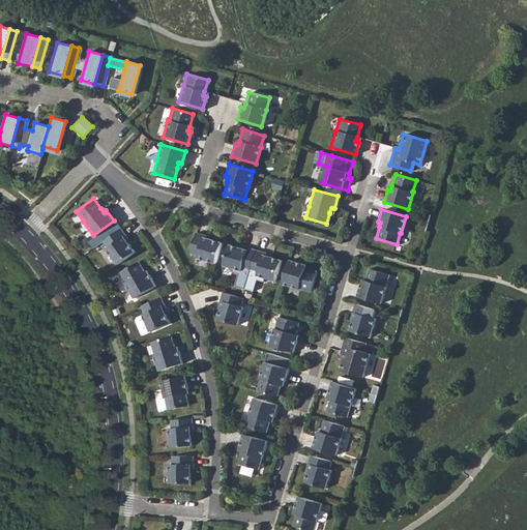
[(119,228),(101,240),(107,247),(105,248),(116,264),(133,252),(127,243),(124,239),(126,237),(119,228)]
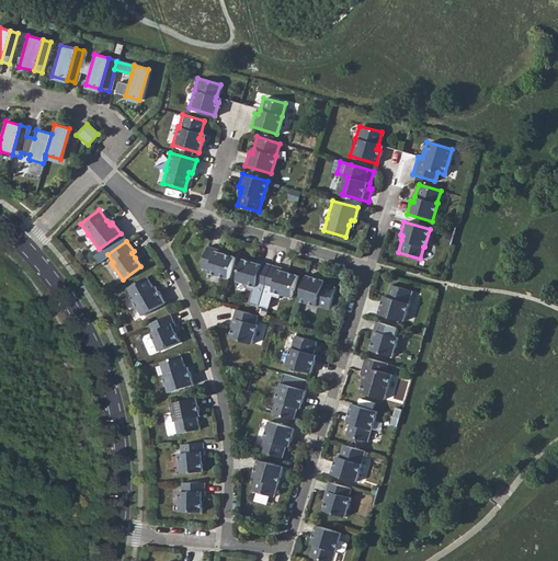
[(218,250),(206,245),(200,267),(208,270),(207,273),(226,278),(232,256),(223,253),(217,252),(218,250)]
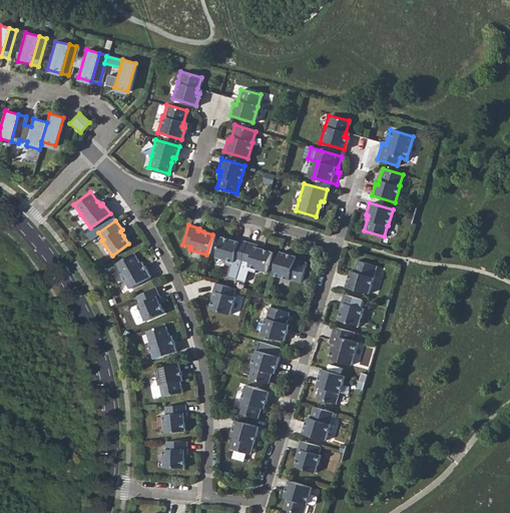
[(388,225),(386,235),(392,236),(394,226),(388,225)]
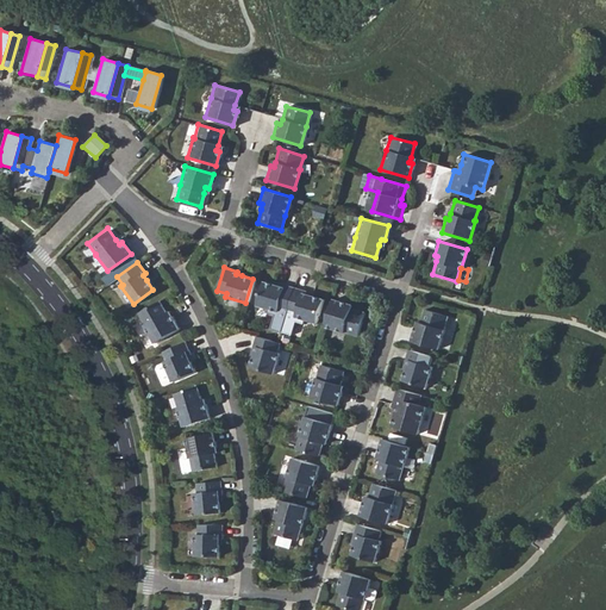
[(285,311),(292,287),(279,284),(277,286),(272,285),(262,281),(255,305),(275,311),(276,309),(285,311)]
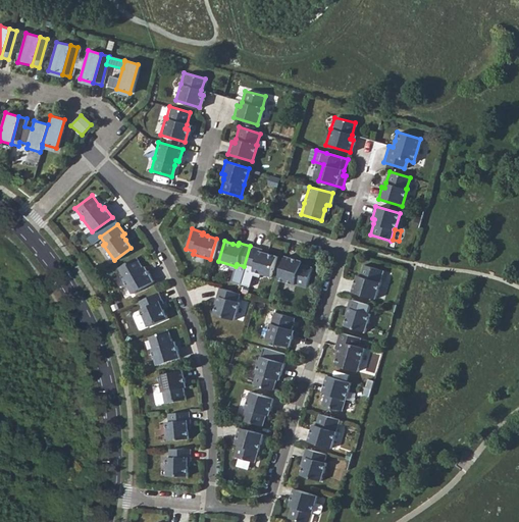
[(262,250),(250,246),(244,266),(252,268),(251,271),(269,276),(275,256),(266,253),(261,252),(262,250)]
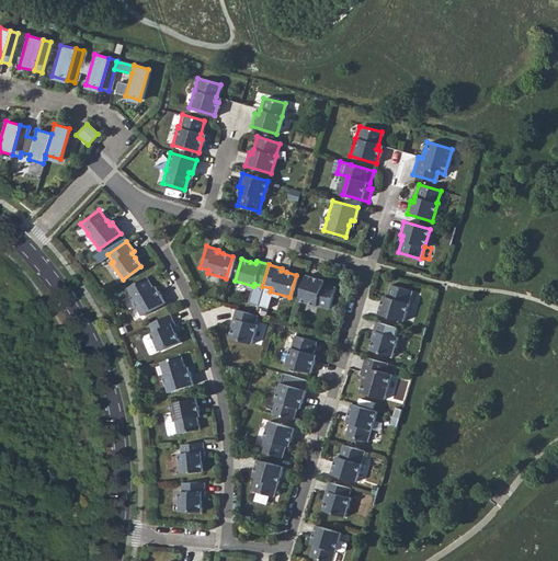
[(328,309),(334,287),(321,284),(317,282),(318,279),(305,275),(297,300),(315,306),(328,309)]
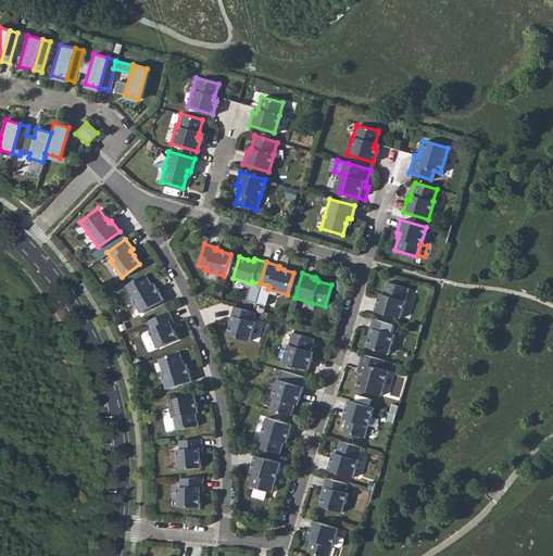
[(129,297),(139,312),(162,299),(155,287),(152,289),(150,285),(143,274),(124,285),(130,295),(129,297)]
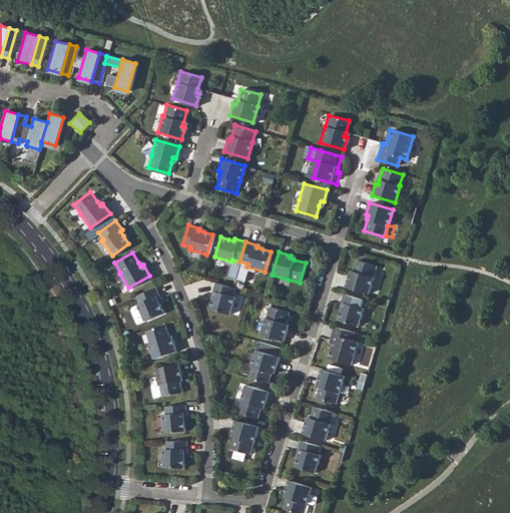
[(375,266),(355,260),(352,271),(351,276),(348,275),(344,287),(368,294),(373,278),(372,277),(375,266)]
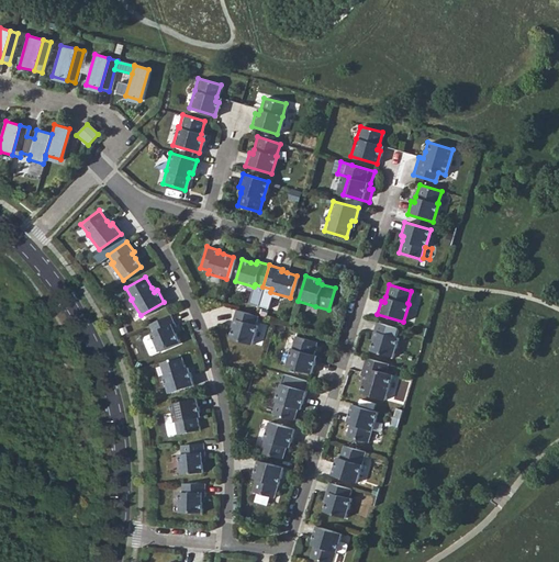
[(255,315),(235,310),(232,322),(234,323),(233,328),(230,338),(252,345),(257,325),(255,324),(257,316),(255,315)]
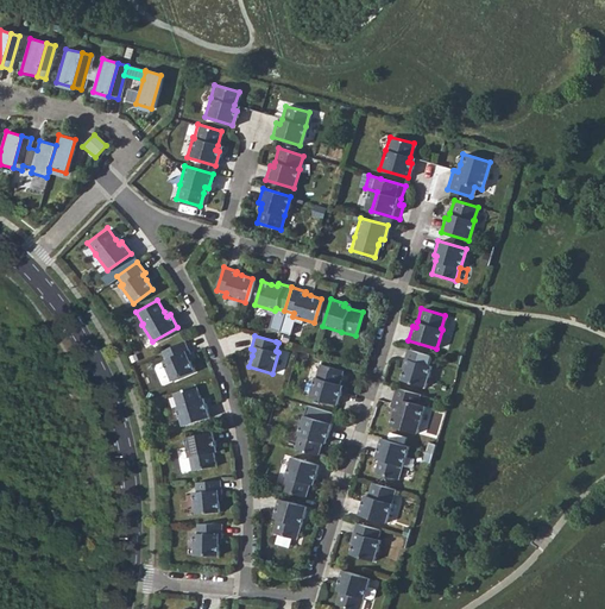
[(188,356),(182,341),(156,353),(163,371),(164,371),(169,384),(193,375),(187,362),(184,357),(188,356)]
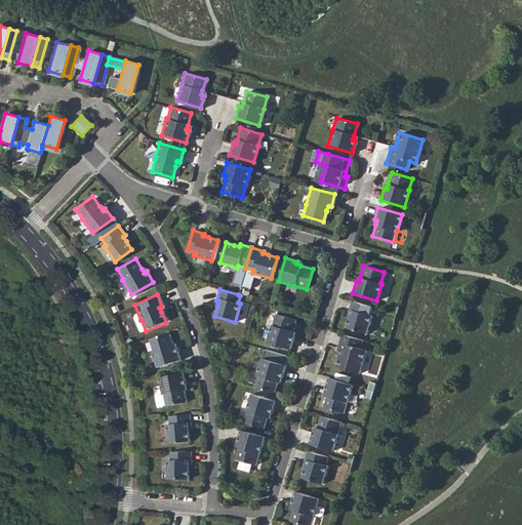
[(370,307),(350,300),(347,312),(349,313),(348,318),(345,327),(365,333),(370,315),(368,315),(370,307)]
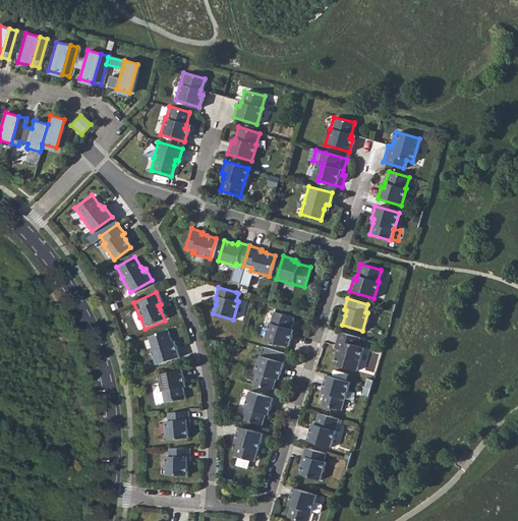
[(268,322),(263,339),(287,346),(290,334),(287,333),(289,329),(292,316),(272,310),(269,323),(268,322)]
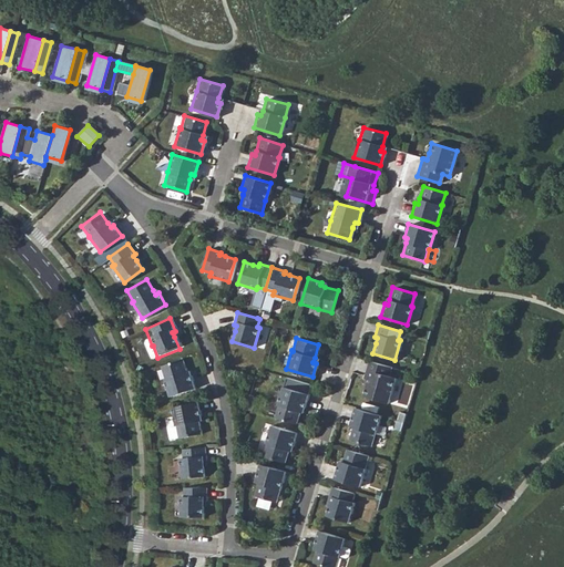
[(182,359),(160,366),(164,378),(163,378),(168,395),(195,388),(191,374),(187,375),(186,371),(182,359)]
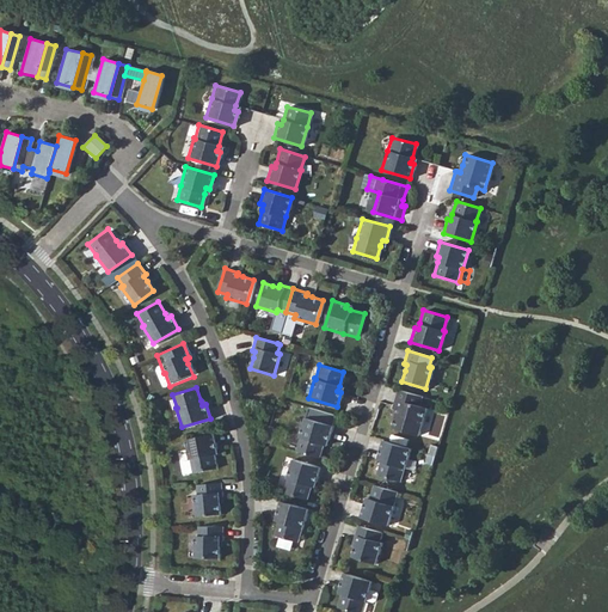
[(421,397),(397,389),(391,409),(392,409),(395,410),(393,417),(390,427),(417,435),(425,408),(417,405),(421,397)]
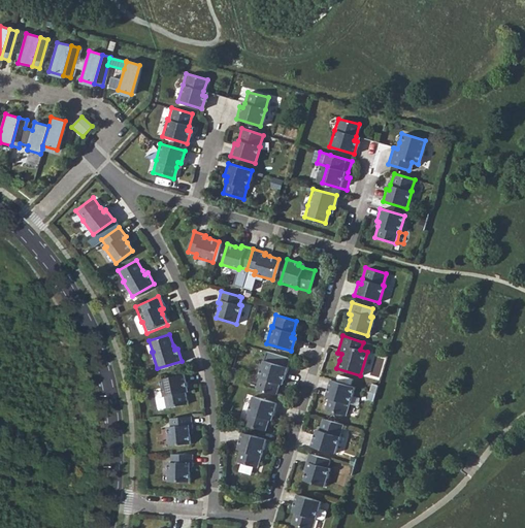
[(283,380),(286,367),(262,360),(257,376),(254,389),(274,395),(277,383),(279,378),(283,380)]
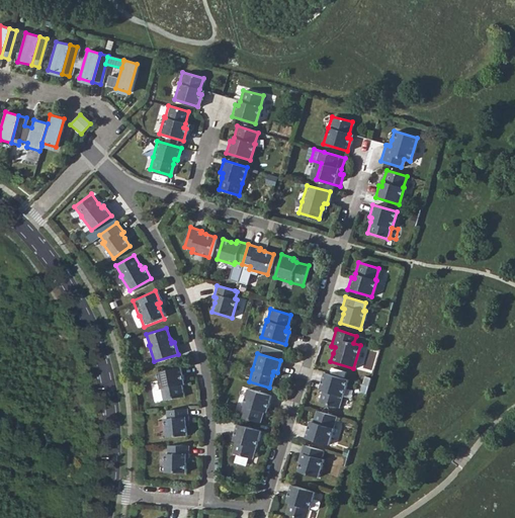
[(180,367),(156,371),(159,389),(160,389),(162,400),(182,396),(180,384),(179,379),(182,379),(180,367)]
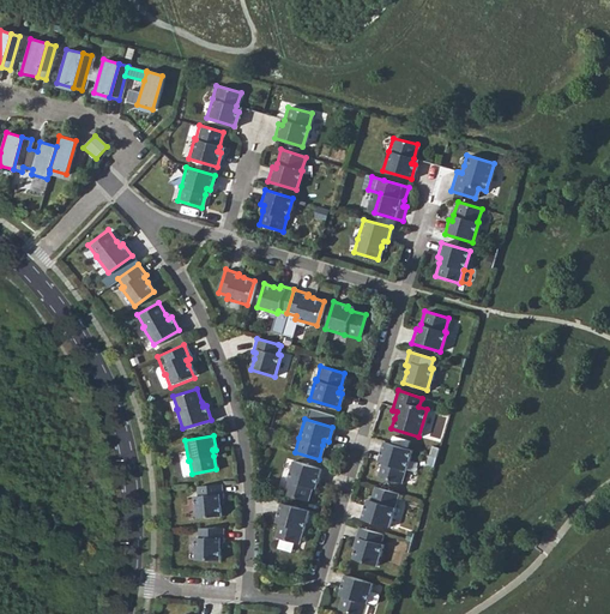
[(411,450),(382,441),(378,456),(381,457),(380,462),(376,476),(400,483),(404,469),(405,469),(411,450)]
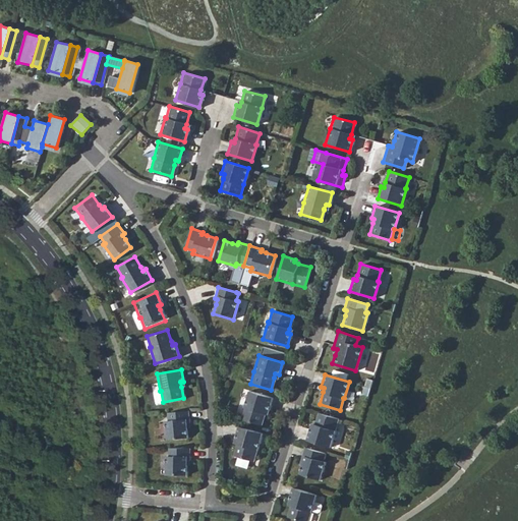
[(373,382),(366,380),(365,387),(371,389),(373,382)]
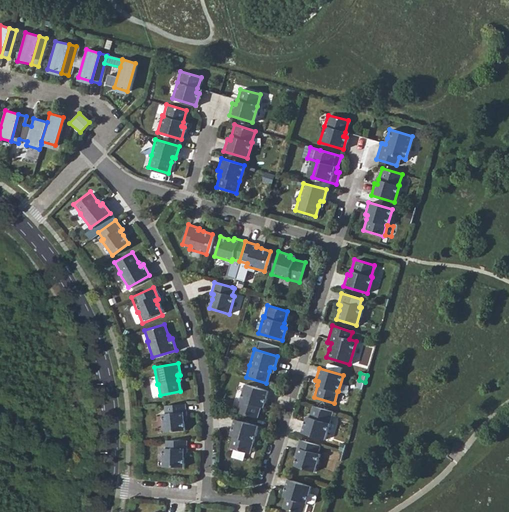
[(359,380),(356,387),(362,389),(365,382),(359,380)]
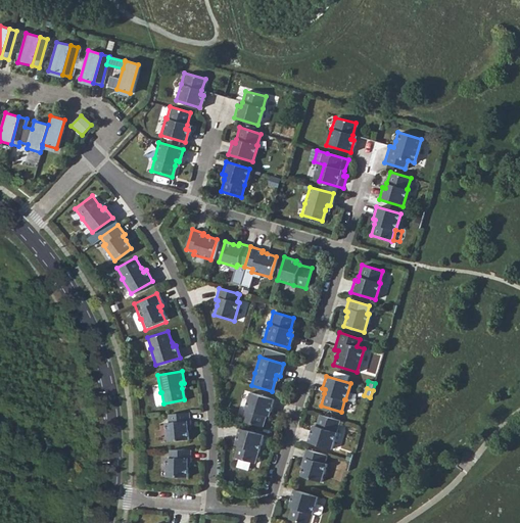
[(269,412),(273,399),(248,392),(243,409),(244,409),(241,421),(262,427),(265,416),(265,415),(266,411),(269,412)]
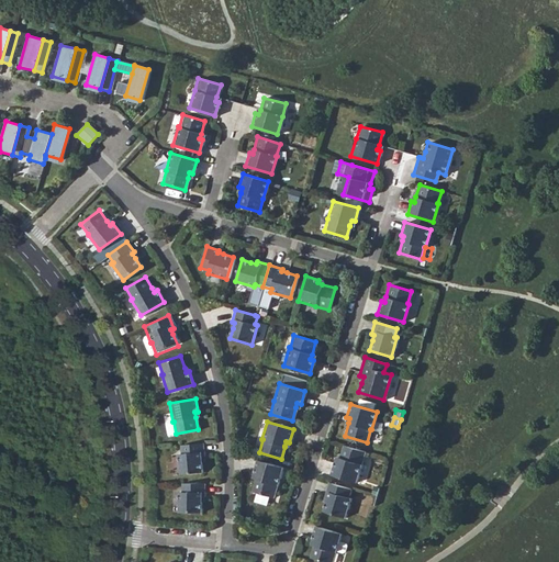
[(202,444),(179,445),(180,453),(177,453),(179,474),(201,472),(201,461),(200,456),(203,456),(202,444)]
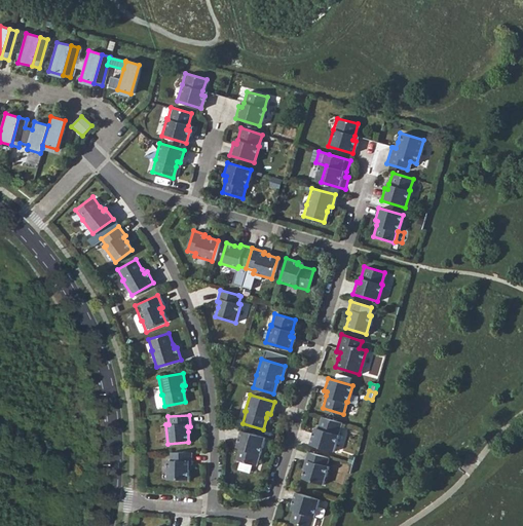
[(340,422),(320,416),(316,428),(314,433),(311,431),(308,444),(332,451),(337,435),(340,422)]
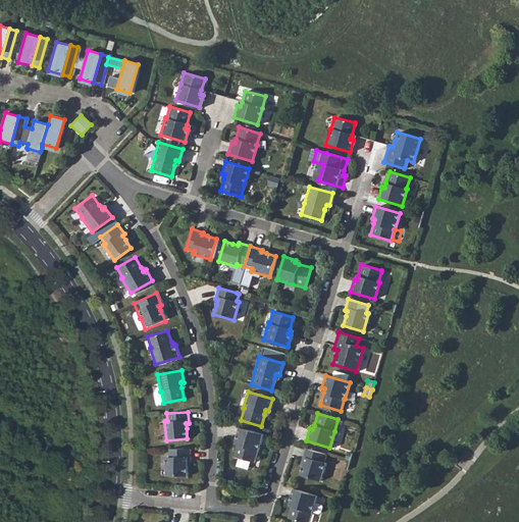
[(257,451),(261,434),(238,427),(235,438),(237,439),(236,445),(232,456),(253,462),(256,451),(257,451)]
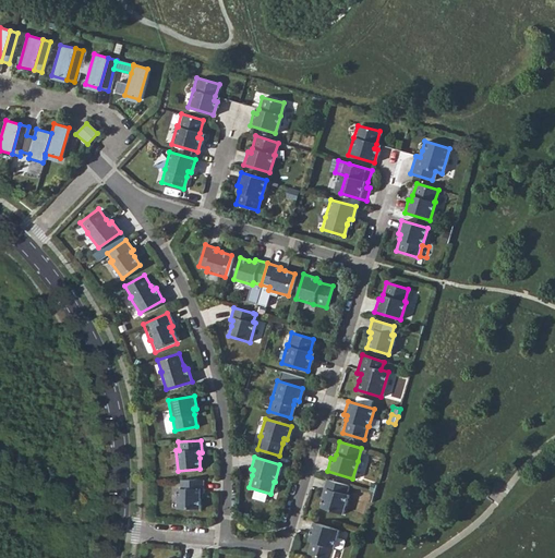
[(347,485),(325,478),(321,492),(324,492),(322,497),(320,507),(341,513),(347,495),(344,494),(347,485)]
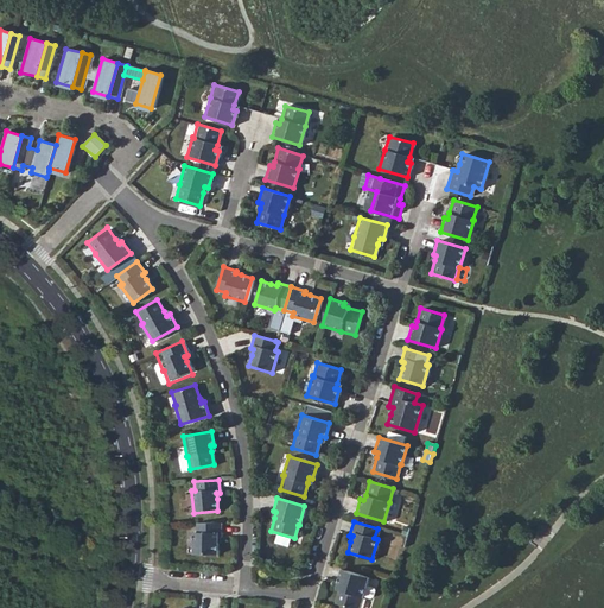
[(220,523),(195,523),(195,532),(192,532),(192,553),(216,553),(216,543),(216,537),(220,537),(220,523)]
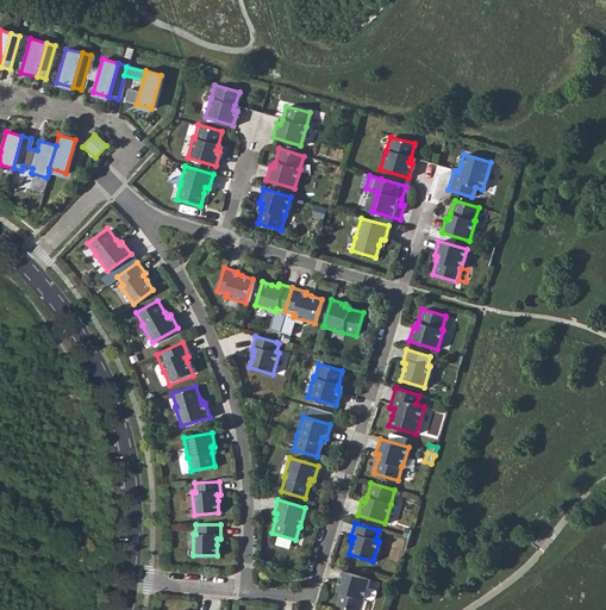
[(369,579),(341,571),(337,585),(339,586),(338,591),(335,604),(351,609),(358,609),(362,598),(363,598),(363,597),(370,599),(373,598),(374,592),(373,590),(367,587),(369,579)]
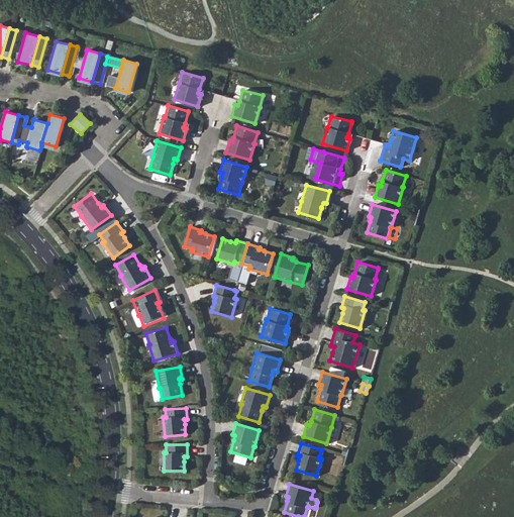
All buildings are outlined.
